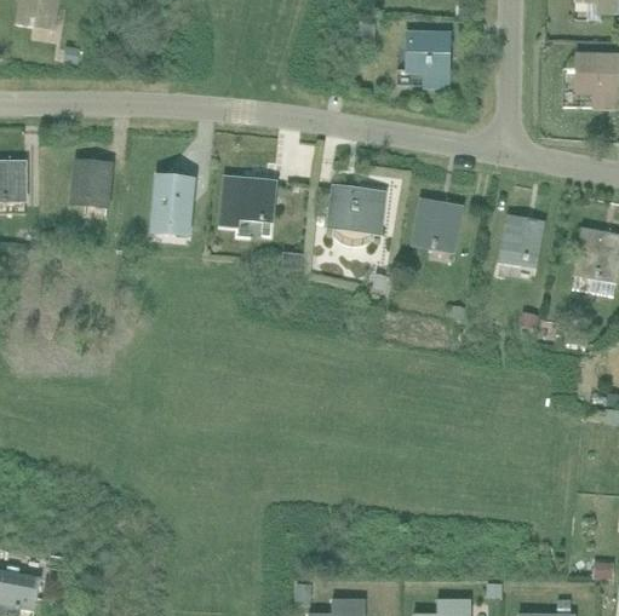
[(52,32),(57,0),(22,0),(19,0),(16,24),(30,27),(34,27),(35,19),(52,22),(51,32),(52,32)]
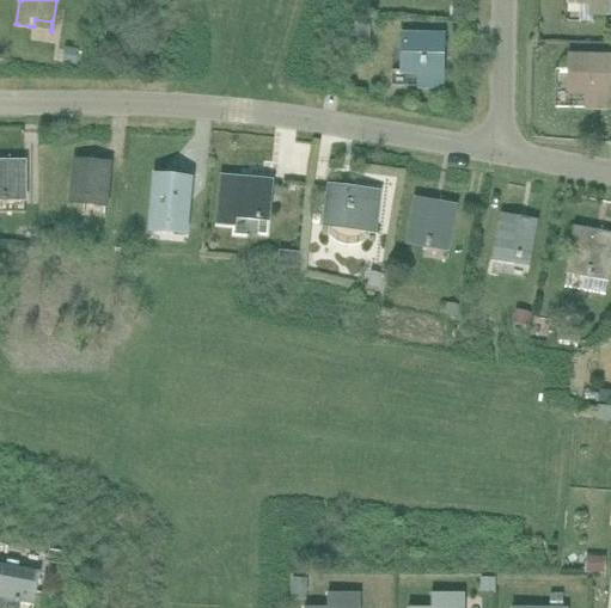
[(568,0),(593,1),(593,12),(610,12),(610,0),(568,0)]
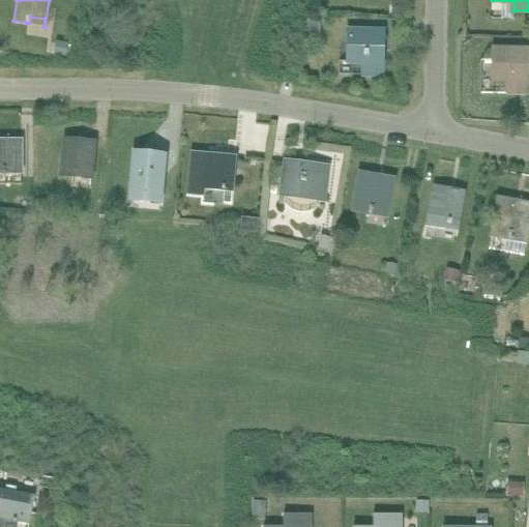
[(350,30),(350,27),(349,27),(349,62),(350,62),(350,60),(362,60),(362,74),(383,74),(384,60),(384,59),(382,59),(383,28),(382,28),(382,30),(350,30)]
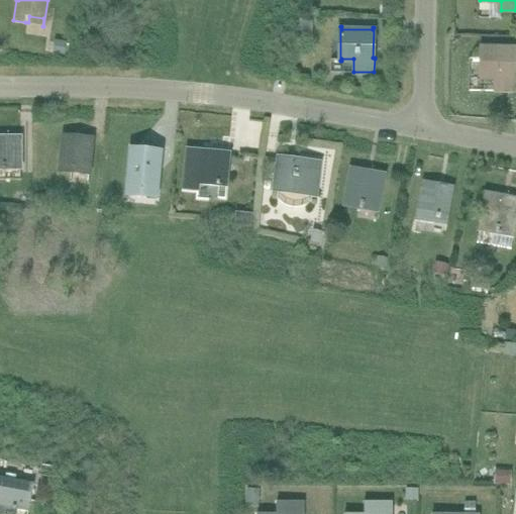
[(483,46),(483,44),(482,44),(481,78),(482,78),(482,76),(495,77),(494,89),(515,90),(515,77),(515,76),(514,76),(515,45),(514,45),(514,47),(483,46)]
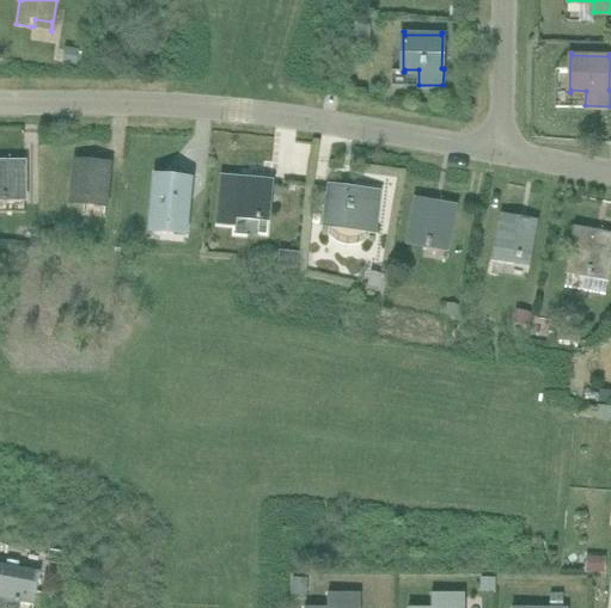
[(25,160),(11,160),(11,153),(10,153),(10,160),(0,160),(0,197),(4,197),(4,201),(7,201),(7,192),(24,192),(24,202),(25,202),(25,160)]
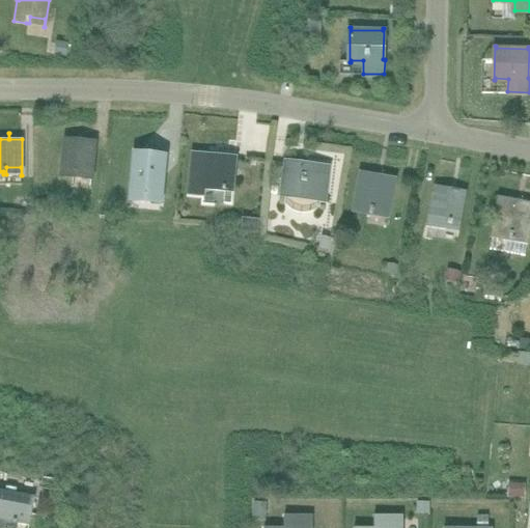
[(83,141),(83,136),(82,136),(81,141),(66,140),(65,139),(62,172),(74,173),(74,175),(77,176),(77,169),(91,170),(90,178),(91,178),(95,142),(83,141)]
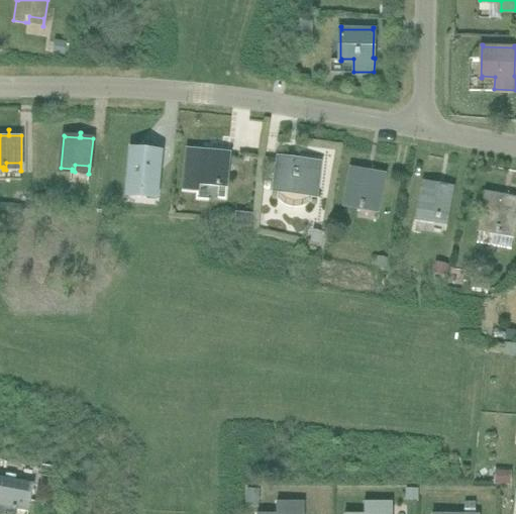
[(131,145),(127,189),(158,192),(162,148),(152,147),(153,144),(148,143),(140,142),(139,146),(131,145)]
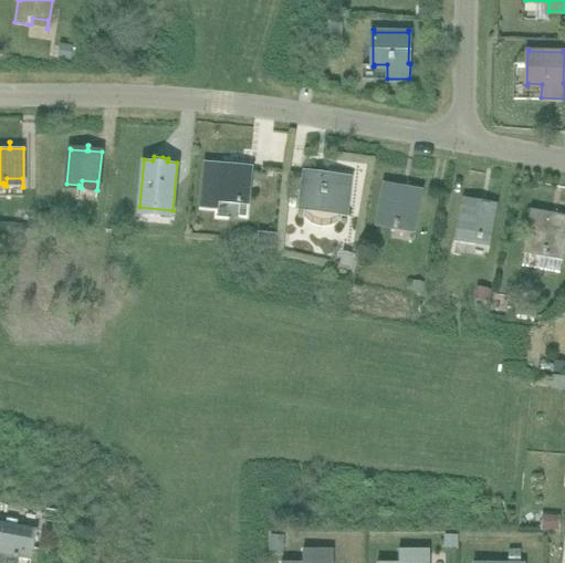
[(216,207),(217,199),(248,202),(252,166),(203,162),(199,205),(216,207)]
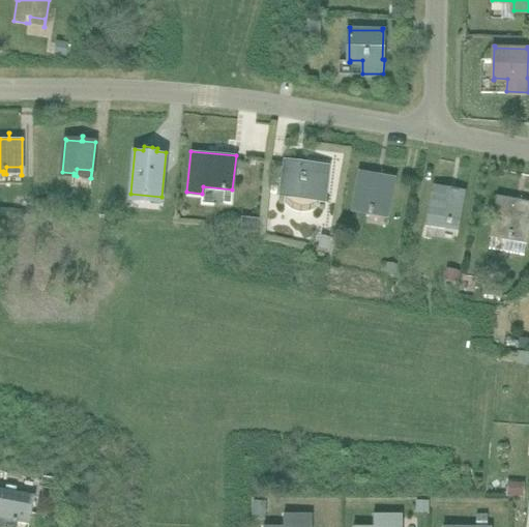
[(315,163),(315,164),(284,159),(284,160),(286,162),(282,193),(280,193),(280,194),(325,199),(329,164),(315,163)]
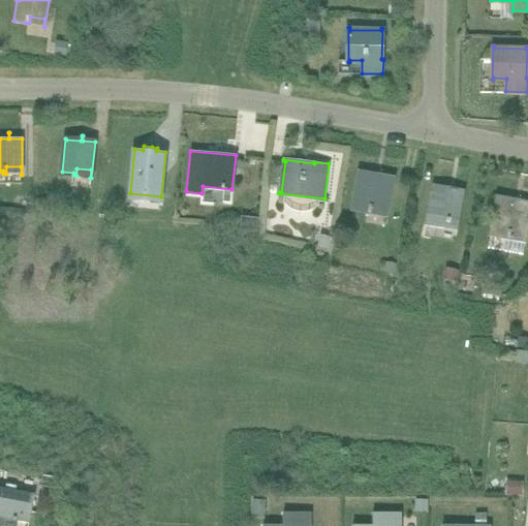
[(381,175),(382,168),(381,168),(380,175),(360,171),(352,209),(371,212),(373,205),(386,208),(384,222),(385,222),(394,177),(381,175)]
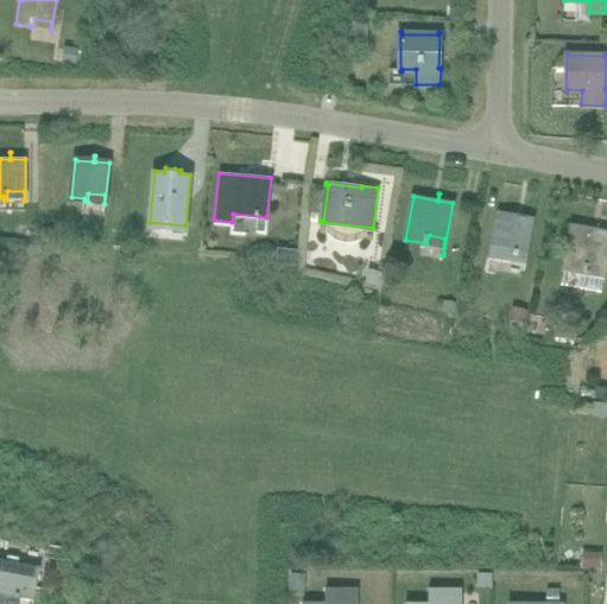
[(524,262),(532,218),(499,211),(491,256),(492,255),(523,261),(523,262),(524,262)]
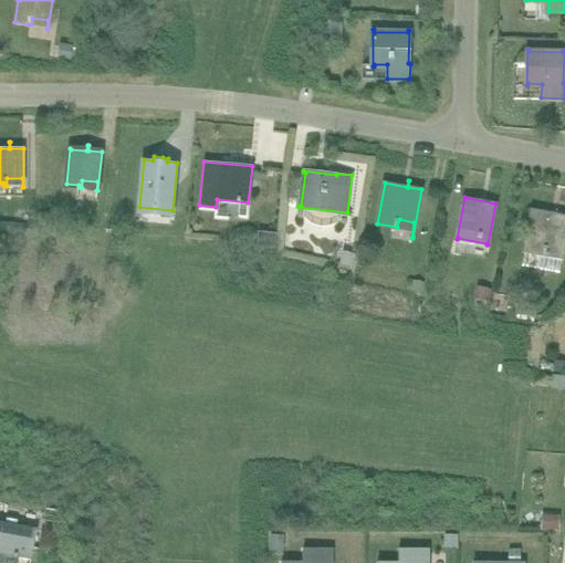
[(564,216),(556,215),(557,208),(556,208),(555,215),(532,210),(524,250),(546,254),(546,251),(562,253),(561,259),(562,259),(564,242),(564,216)]
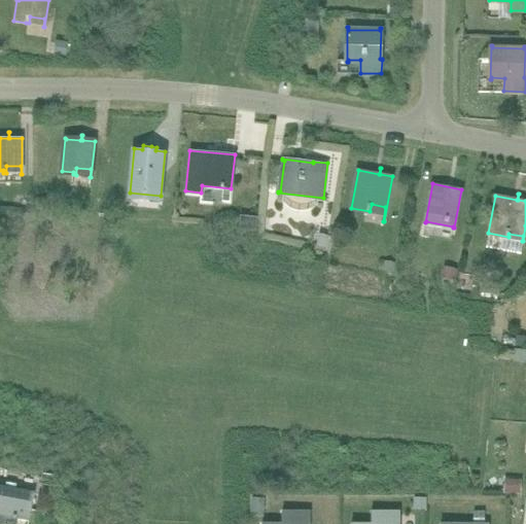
[(240,214),(239,226),(256,229),(257,215),(240,214)]
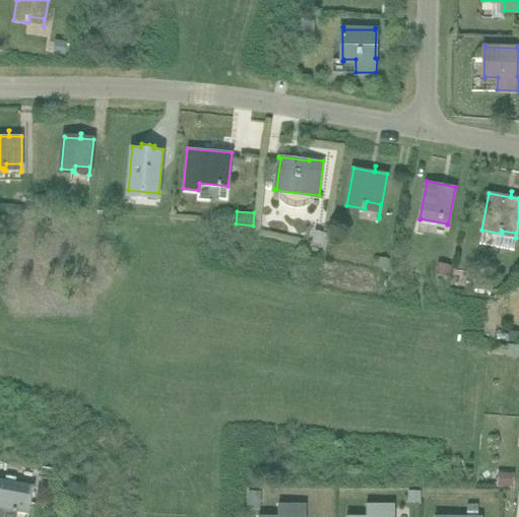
[(499,472),(499,483),(513,485),(514,473),(499,472)]
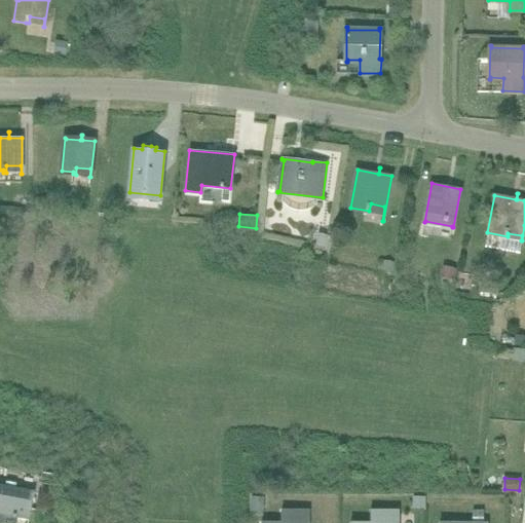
[(0,522),(15,522),(17,515),(29,517),(29,519),(30,519),(33,500),(27,498),(28,488),(0,483),(0,522)]
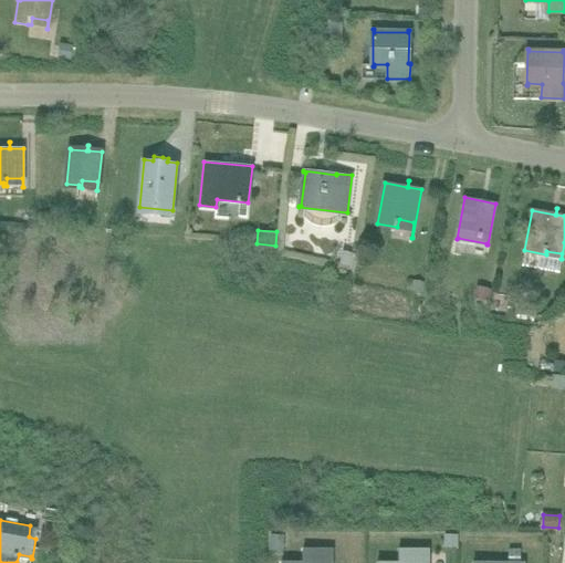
[(445,533),(445,545),(458,545),(458,533),(445,533)]
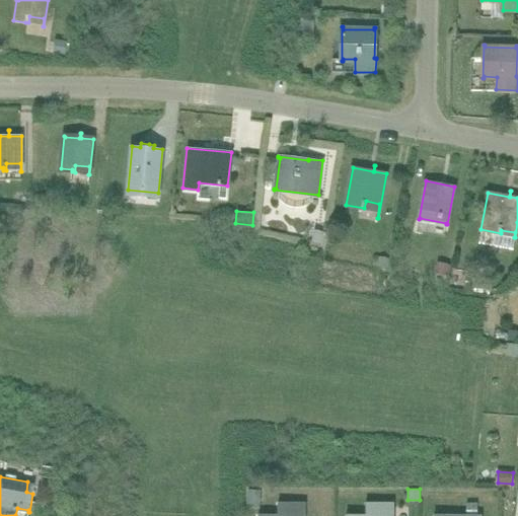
[(305,515),(305,502),(278,502),(278,514),(259,514),(257,515),(305,515)]
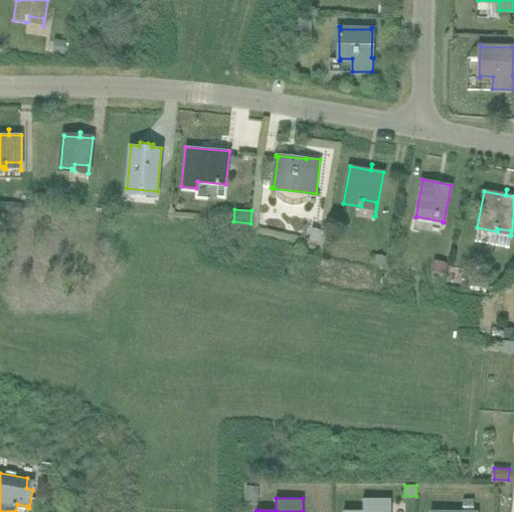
[(390,511),(390,498),(363,498),(363,510),(344,510),(343,511),(390,511)]
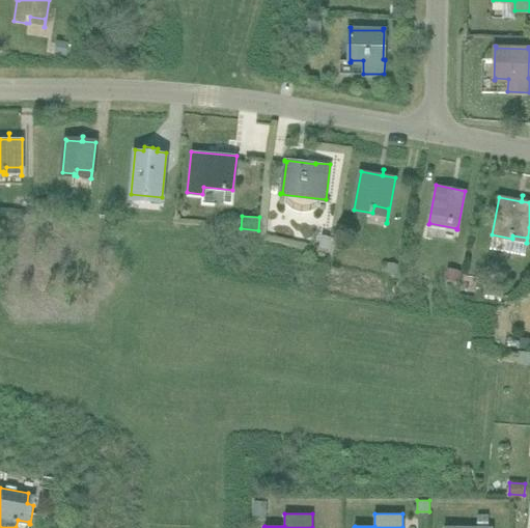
All buildings are outlined.
